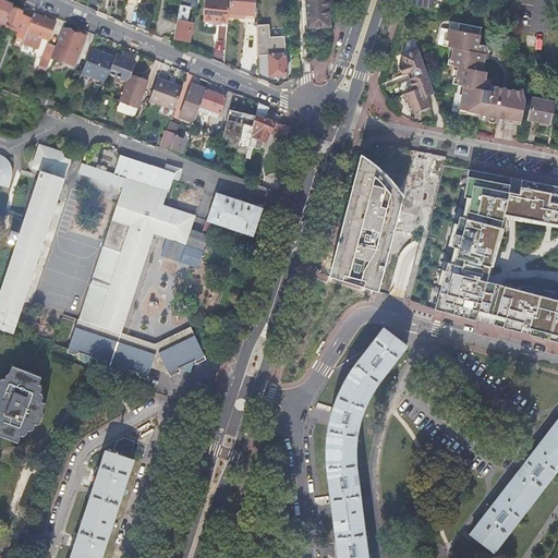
[(187,0),(180,0),(173,38),(181,39),(189,41),(192,22),(184,21),(187,0)]
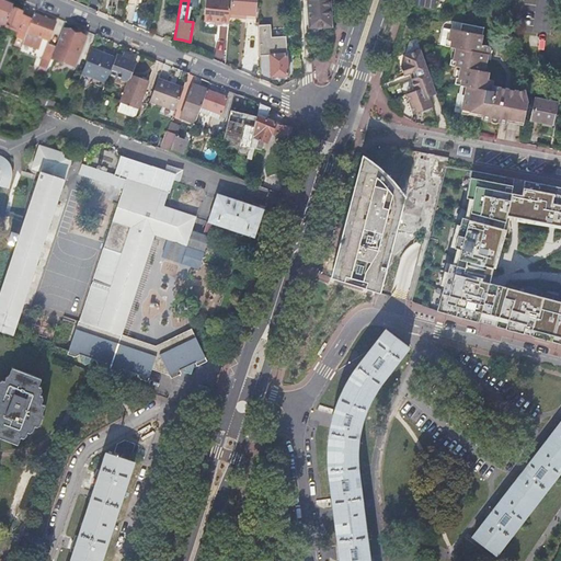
[(220,22),(229,23),(230,15),(231,0),(207,0),(207,8),(206,8),(204,27),(212,29),(220,29),(220,22)]
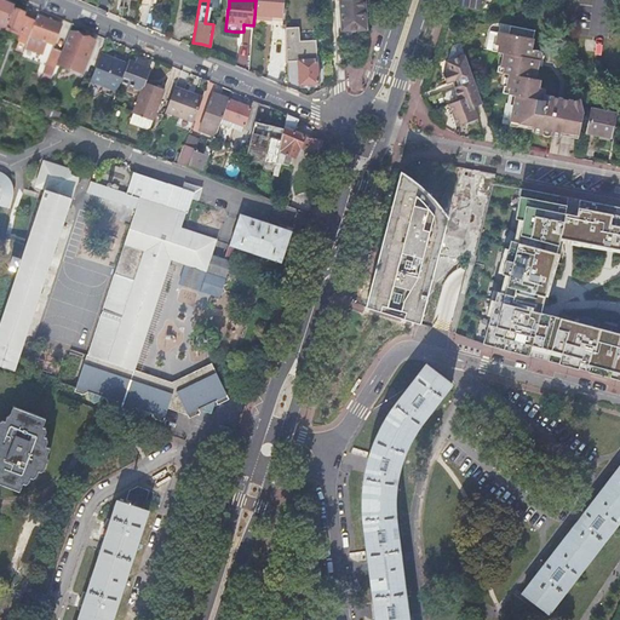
[(285,0),(256,0),(254,17),(263,18),(273,19),(283,19),(285,0)]
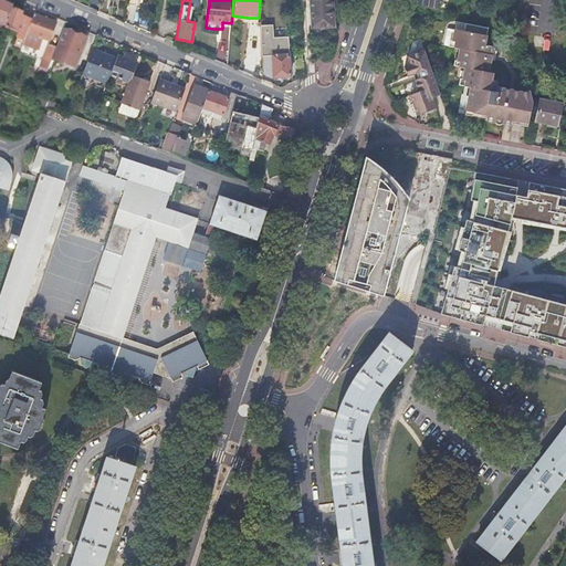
[(346,3),(347,0),(311,0),(313,30),(323,30),(333,29),(333,25),(335,25),(333,1),(336,0),(336,3),(346,3)]
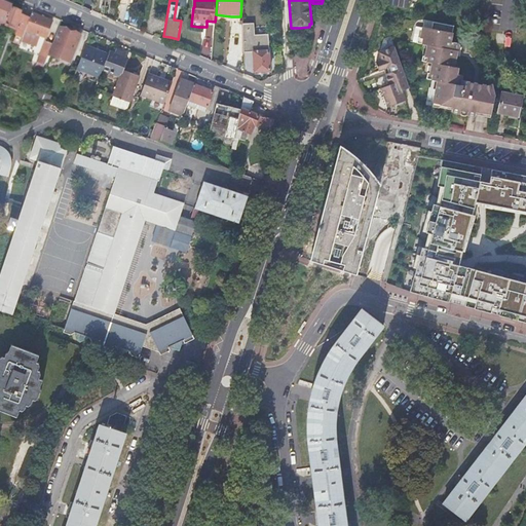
[(0,21),(0,25),(5,27),(5,26),(12,9),(13,6),(2,2),(0,1),(0,21)]
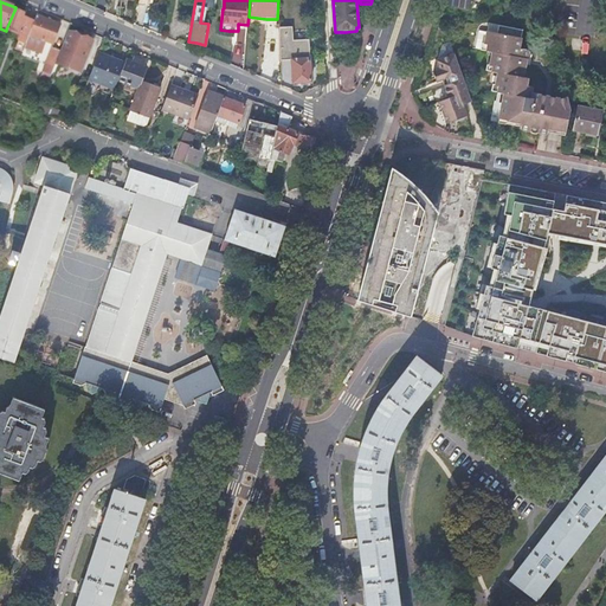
[(20,40),(27,43),(30,37),(34,24),(23,18),(24,14),(19,13),(14,11),(6,30),(21,36),(20,40)]
